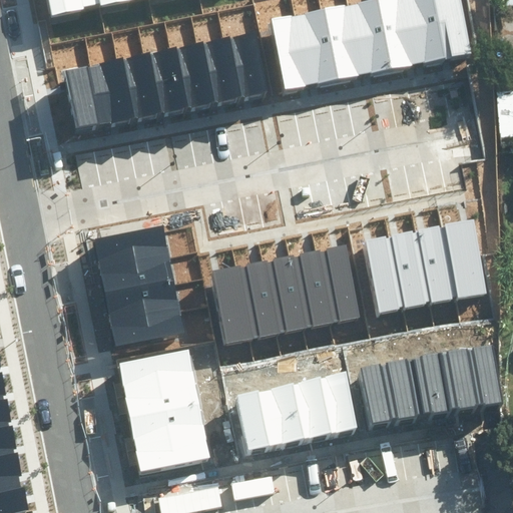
[(47,0),(51,15),(123,0),(47,0)]
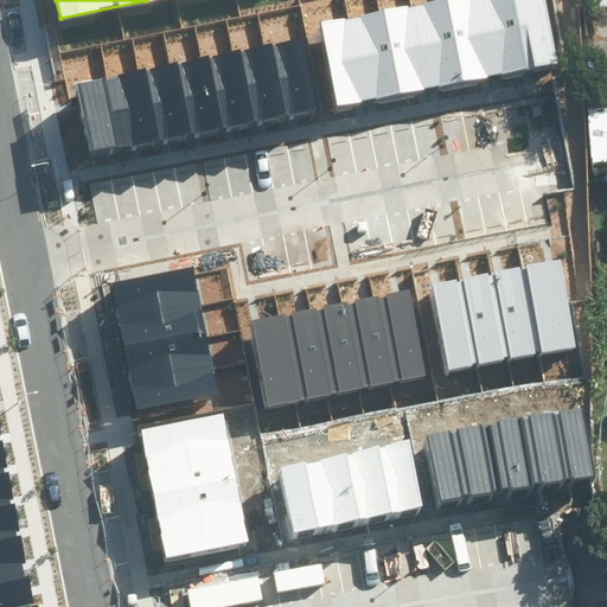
[(432,0),(321,21),(338,106),(529,69),(557,63),(544,0),(432,0)]
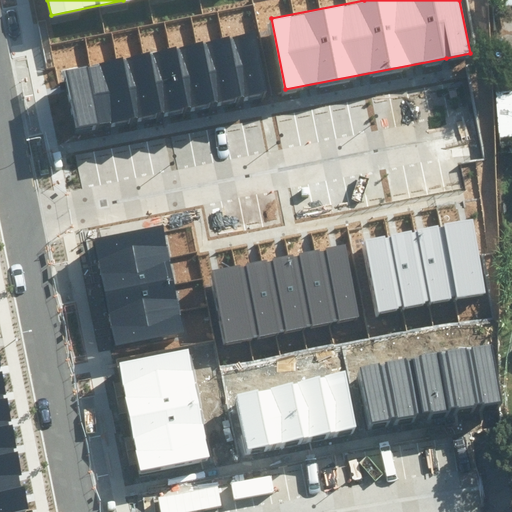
[(511,0),(495,0),(497,16),(511,14),(511,0)]
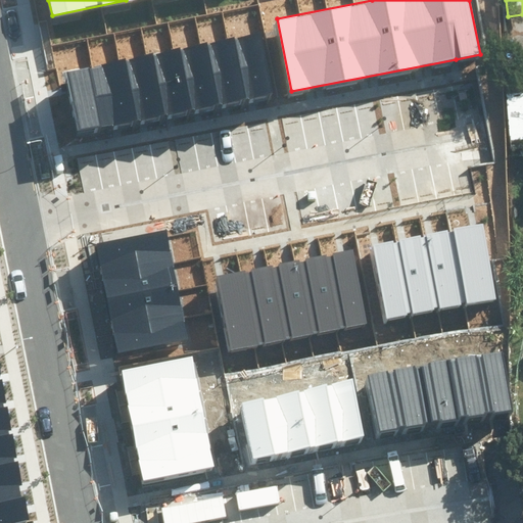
[(78,131),(272,94),(260,35),(66,72),(78,131)]
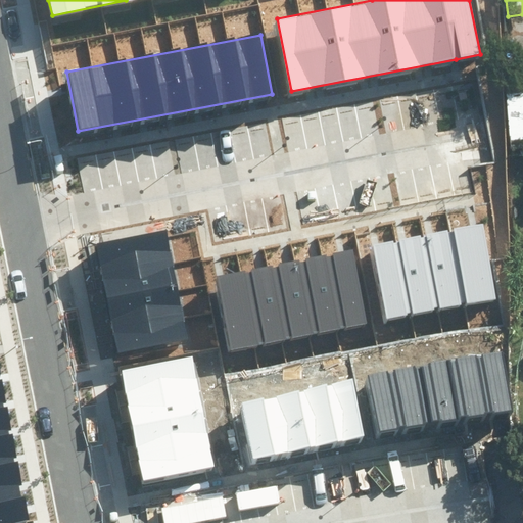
[(522,97),(498,99),(504,148),(522,145),(522,97)]
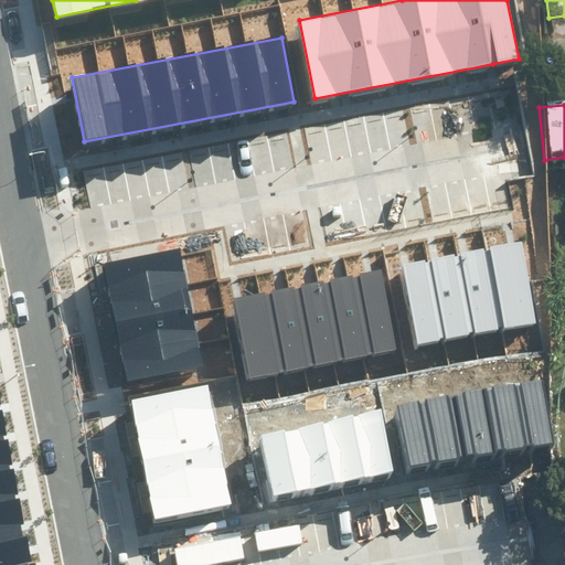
[(403,264),(418,345),(536,323),(521,242),(512,244),(403,264)]
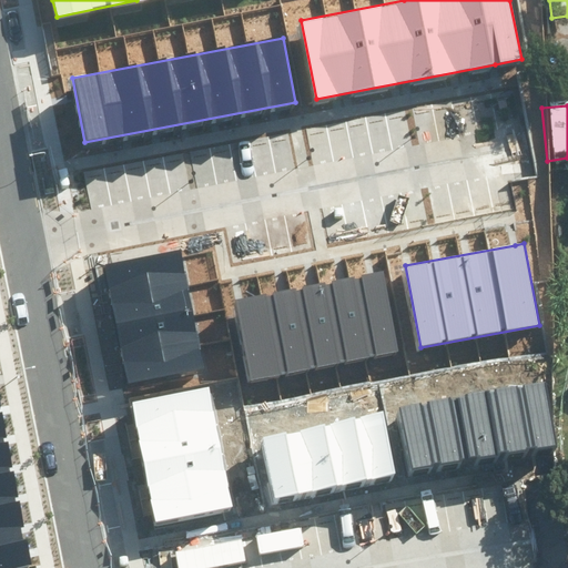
[(128,385),(204,369),(180,249),(103,264),(128,385)]
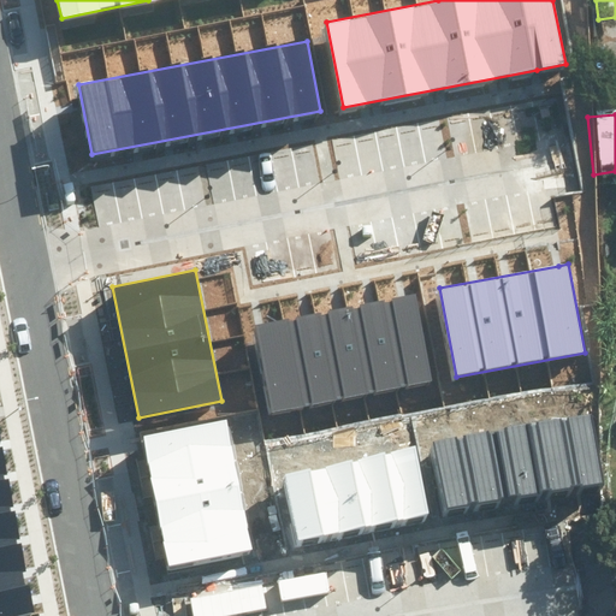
[(272,414),(433,380),(414,291),(254,325),(272,414)]
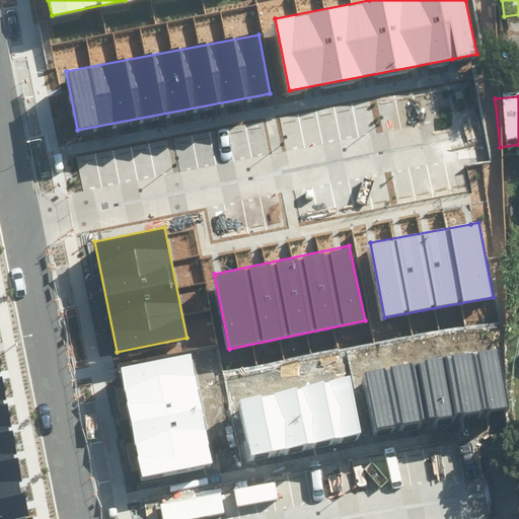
[(367,371),(377,429),(508,406),(498,348),(367,371)]
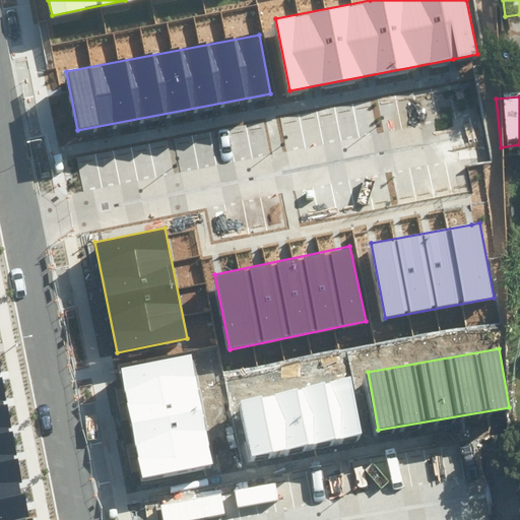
[(142,479),(212,465),(191,354),(120,369),(142,479)]
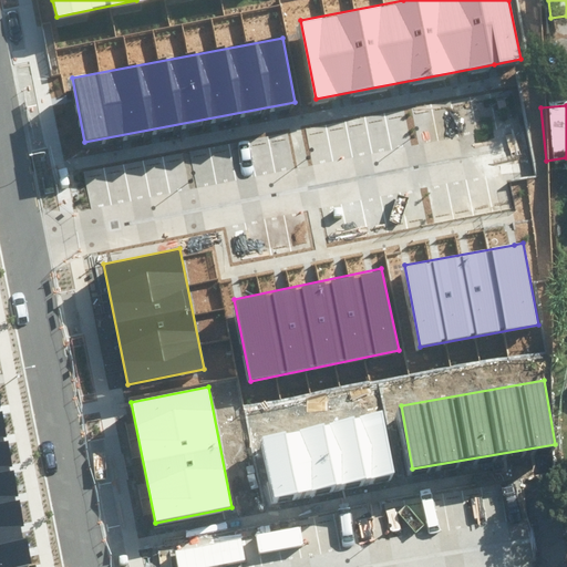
[(0,566),(17,566),(31,564),(26,538),(23,539),(20,525),(23,524),(19,502),(16,503),(14,495),(18,495),(13,474),(10,474),(9,466),(12,465),(8,444),(6,444),(3,436),(7,436),(1,413),(0,413),(0,408),(0,406),(0,566)]
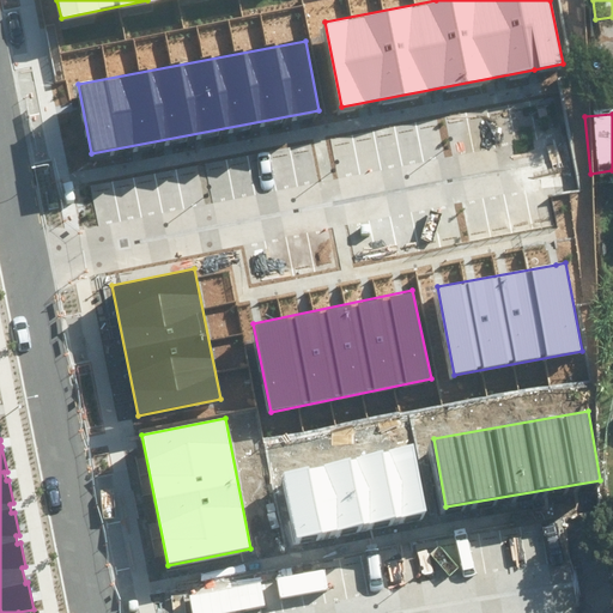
[(284,472),(298,538),(426,511),(412,445),(284,472)]
